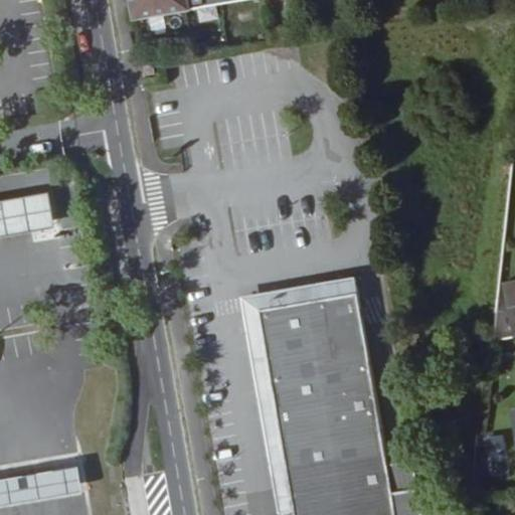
[(136,0),(139,15),(231,0),(136,0)]
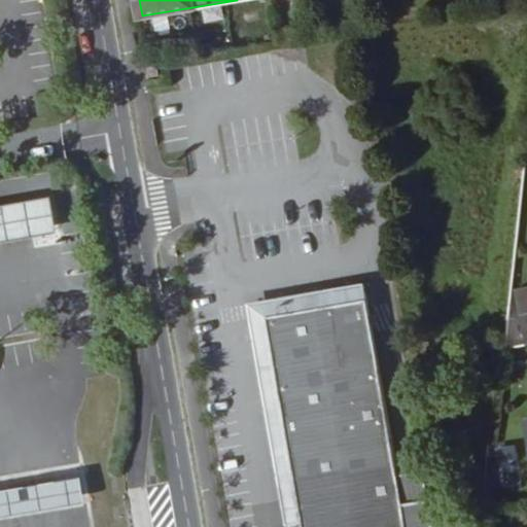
[(160,70),(157,59),(148,61),(151,72),(160,70)]
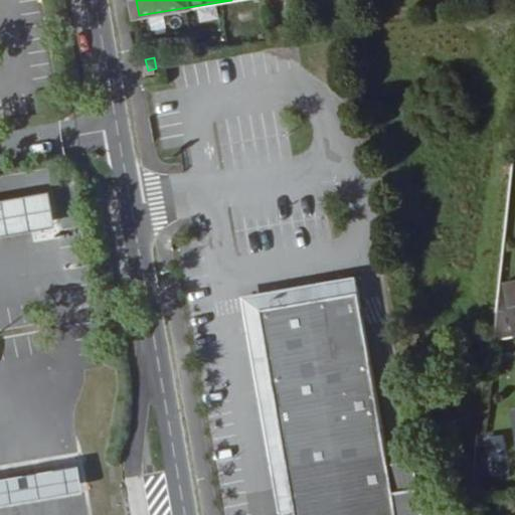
[(0,230),(42,221),(36,192),(0,200),(0,230)]
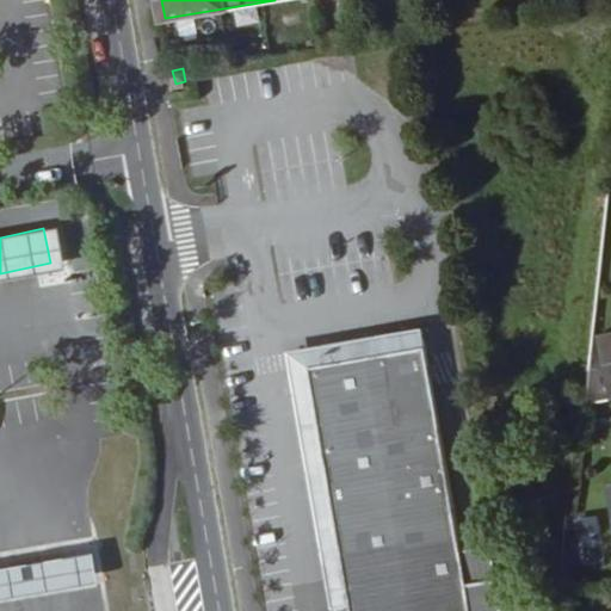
[(345,608),(345,610),(500,610),(488,541),(461,545),(421,326),(281,351),(327,610),(345,608)]
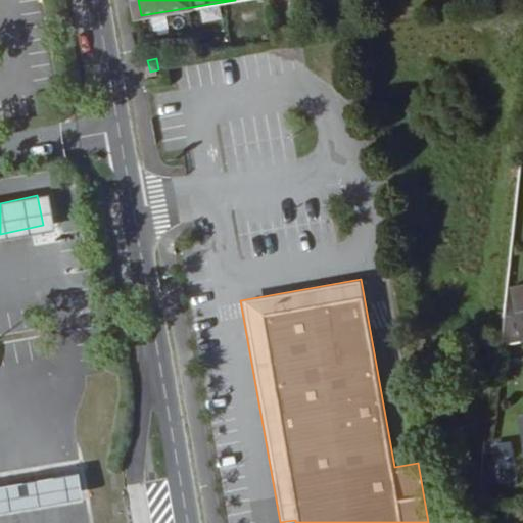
[(78,468),(0,483),(0,509),(83,492),(78,468)]
